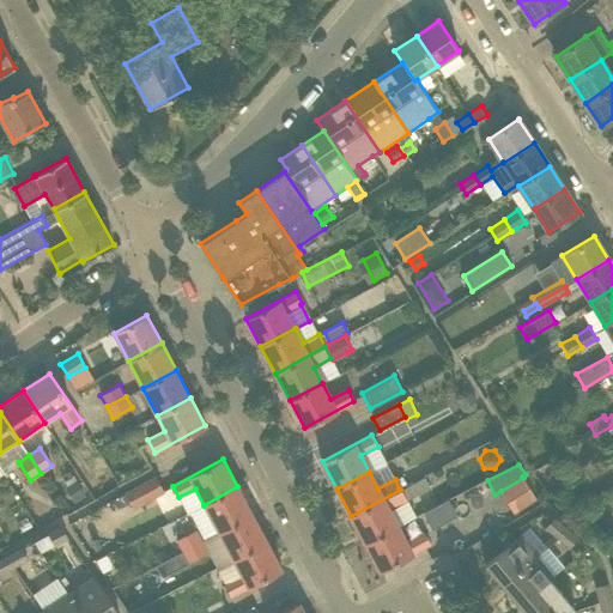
[(164,491),(156,475),(125,493),(133,508),(164,491)]
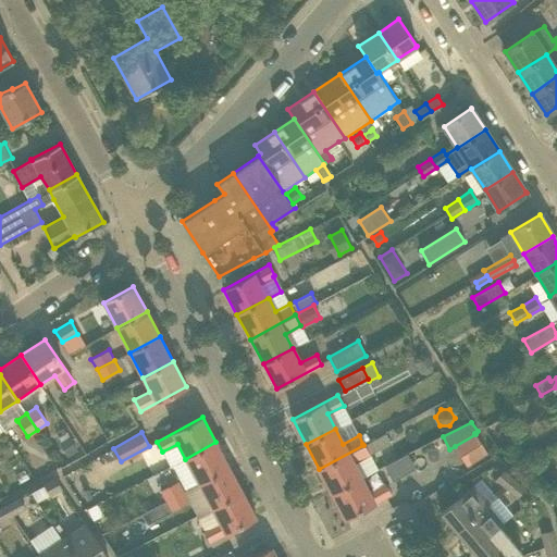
[(332,494),(361,478),(360,477),(378,469),(369,456),(385,446),(392,443),(385,432),(380,436),(363,445),(319,469),(332,494)]
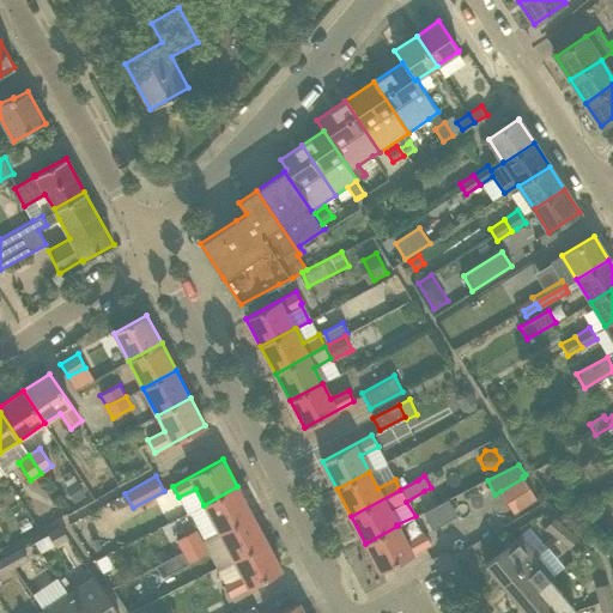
[(395,479),(399,489),(407,484),(402,475),(395,479)]
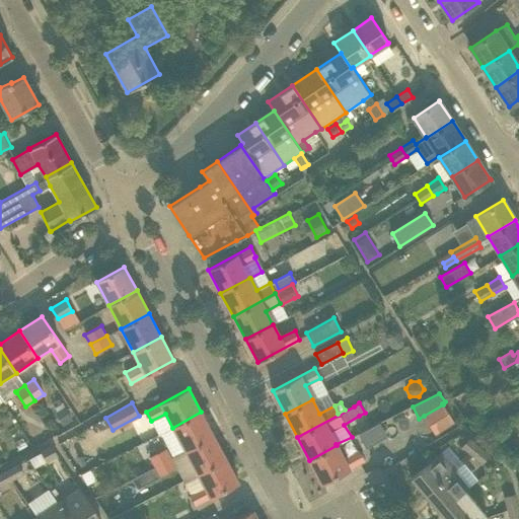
[(424,416),(437,436),(457,424),(444,403),(443,404),(424,416)]
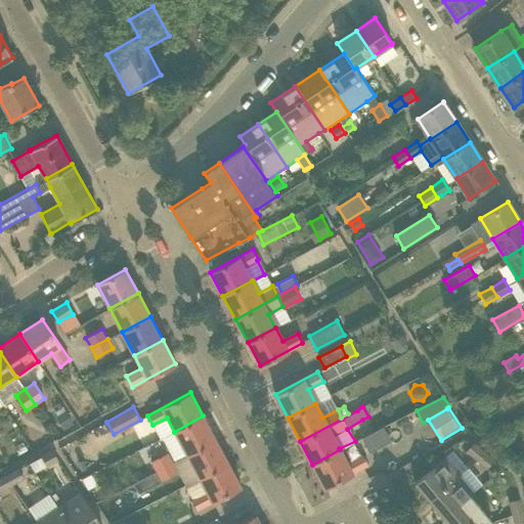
[(73,423),(66,411),(56,418),(62,429),(73,423)]
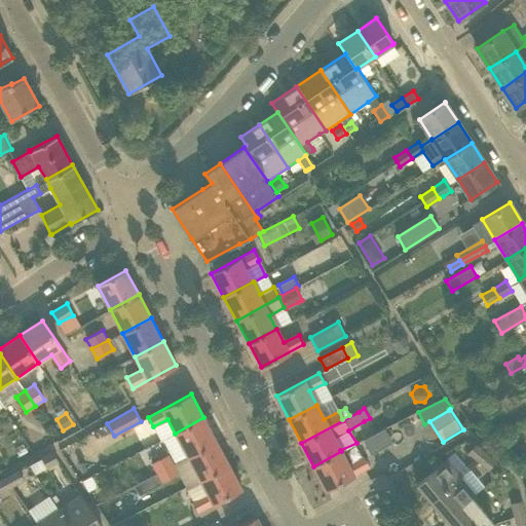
[(137,423),(144,436),(154,429),(147,417),(137,423)]
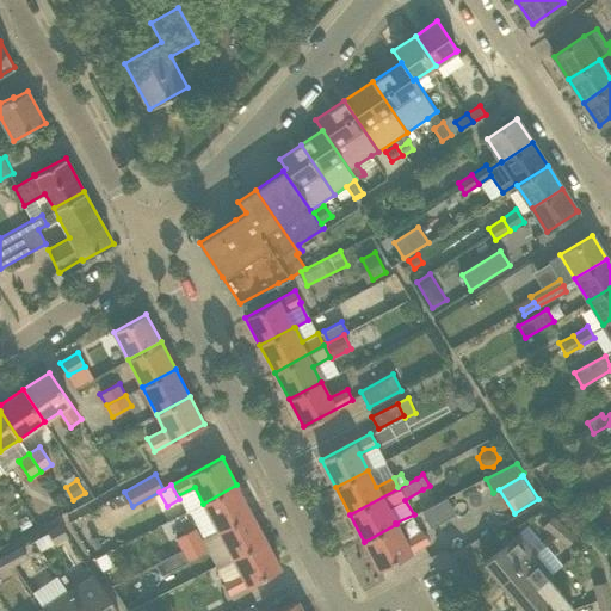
[(236,485),(203,504),(217,531),(251,512),(236,485)]
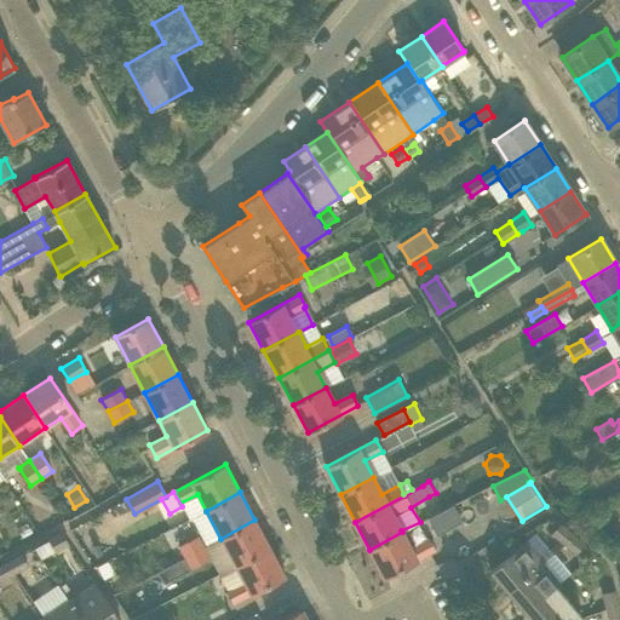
[(119,515),(131,509),(126,499),(114,506),(119,515)]
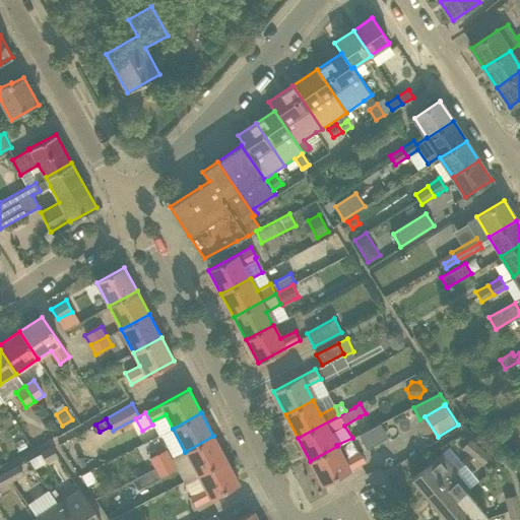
[(185,452),(197,474),(197,475),(226,459),(213,436),(185,452)]
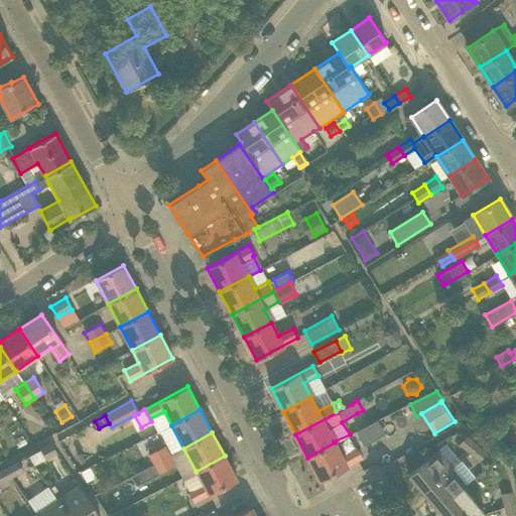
[(459,444),(469,453),(476,443),(466,435),(459,444)]
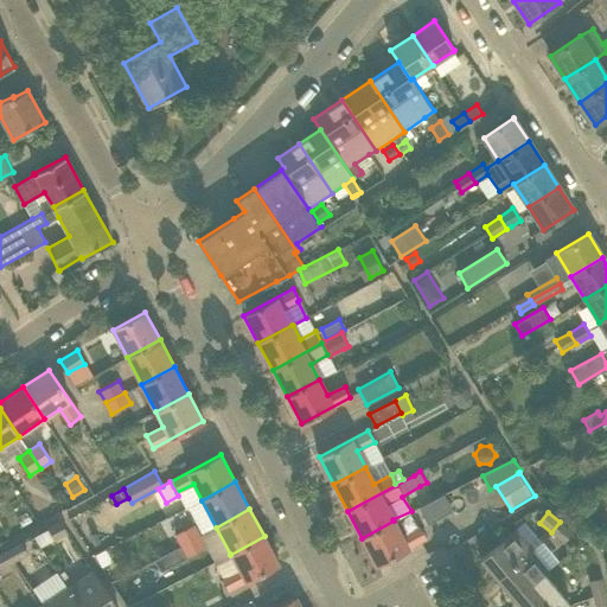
[(420,526),(411,531),(401,536),(394,521),(362,538),(376,566),(426,538),(420,526)]
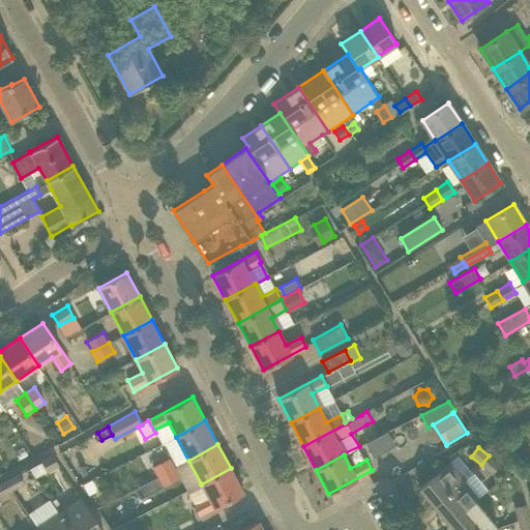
[(40,462),(47,471),(58,465),(54,455),(40,462)]
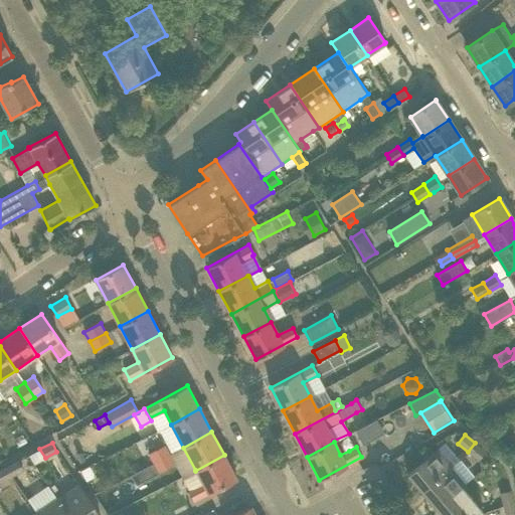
[(486,451),(475,443),(468,452),(479,460),(486,451)]
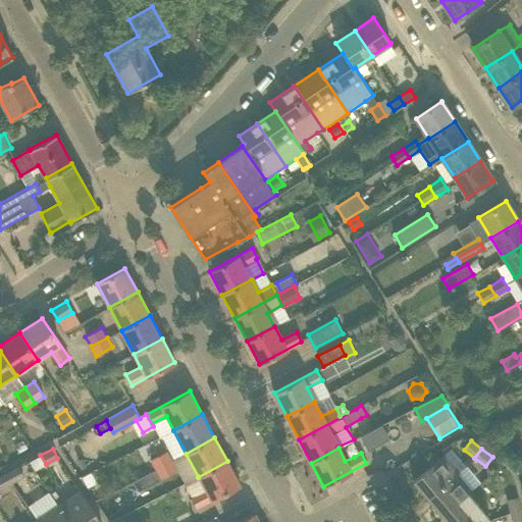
[(156,469),(172,461),(167,451),(151,460),(156,469)]
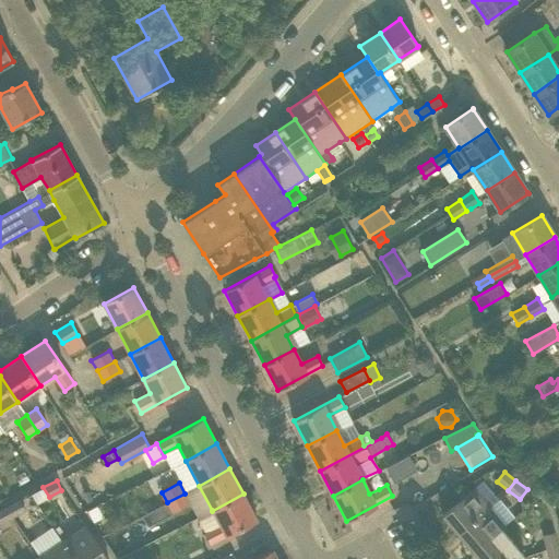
[(458,533),(488,508),(473,489),(442,514),(458,533)]
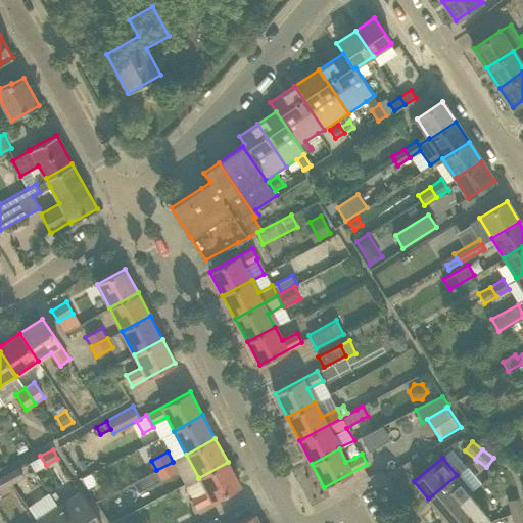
[(173,462),(156,470),(156,471),(134,482),(138,492),(161,480),(161,479),(178,471),(173,462)]
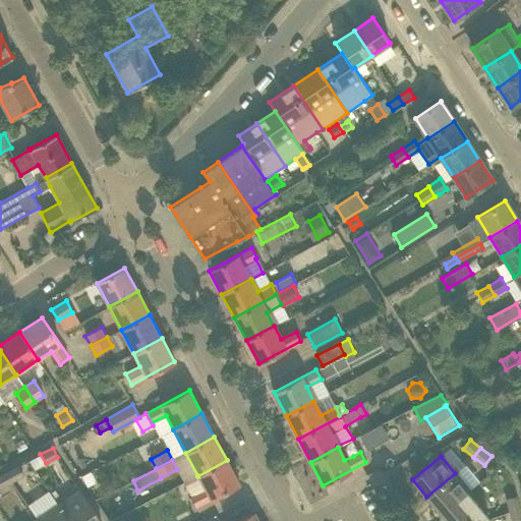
[(195,507),(239,483),(227,460),(197,476),(205,488),(190,497),(195,507)]
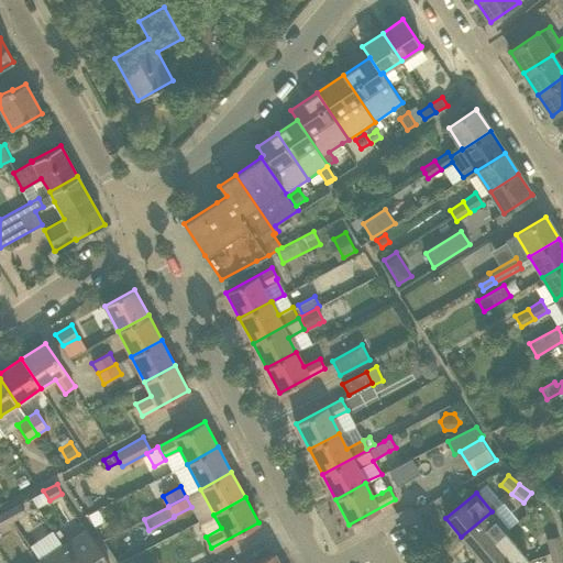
[(19,517),(25,514),(20,503),(6,510),(13,520),(19,517)]
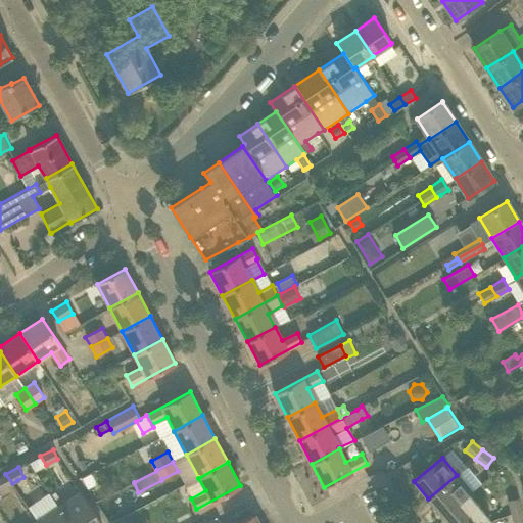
[(0,489),(7,486),(12,483),(5,474),(0,476),(0,489)]
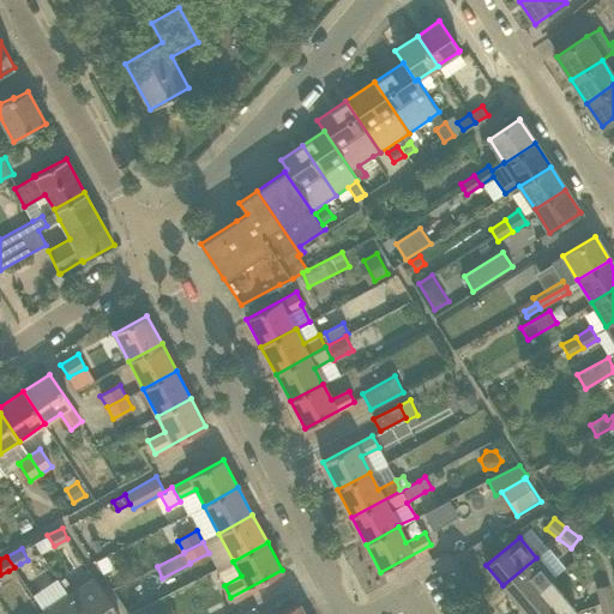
[(503,585),(519,606),(551,579),(553,578),(536,558),(503,585)]
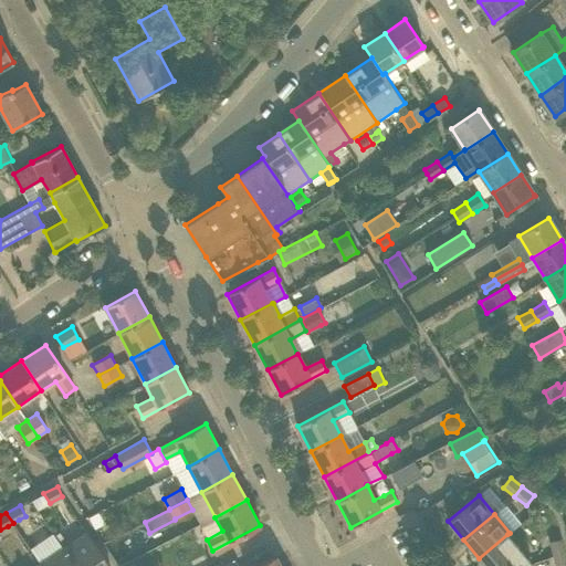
[(75,565),(108,565),(86,532),(63,547),(75,565)]
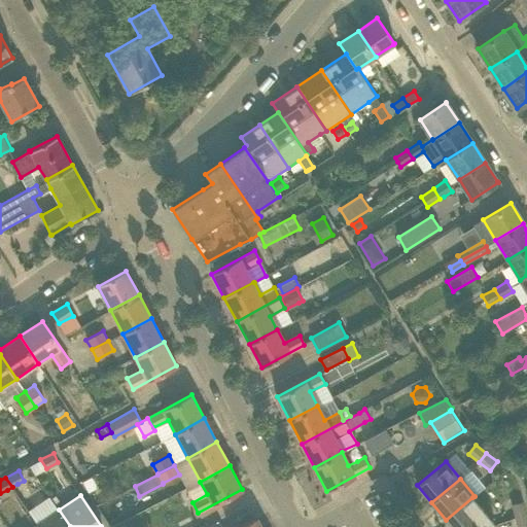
[(486,526),(494,524),(472,497),(446,520),(452,526),(486,526)]
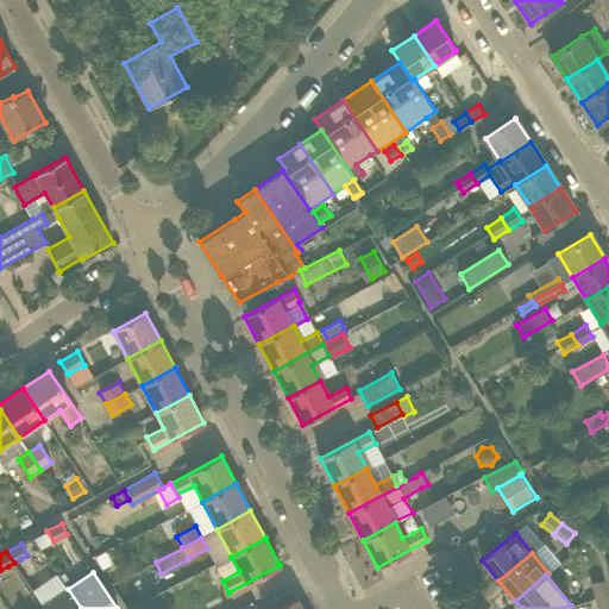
[(590,582),(595,597),(608,595),(604,579),(590,582)]
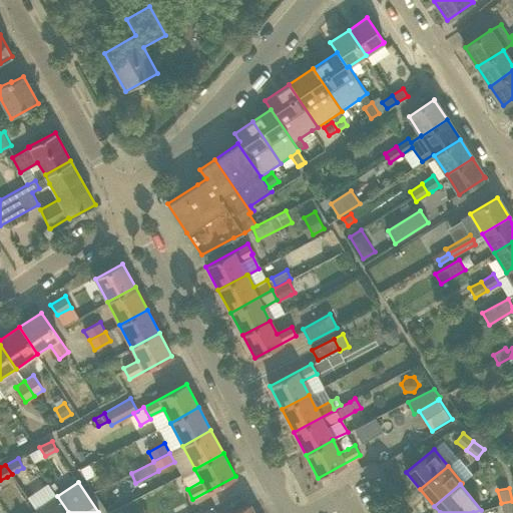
[(68,512),(57,496),(36,510),(37,512),(68,512)]
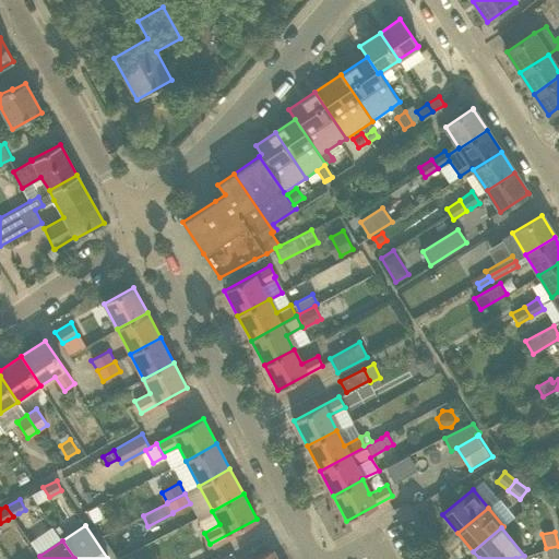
[(558,558),(558,548),(558,546),(546,548),(548,558),(558,558)]
